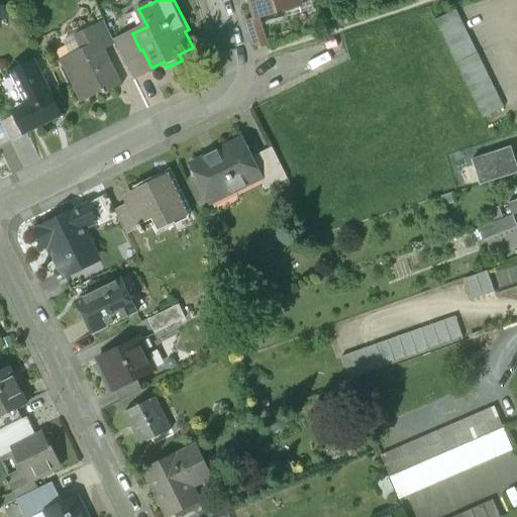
[(297,0),(251,0),(256,17),(299,5),(297,0)]
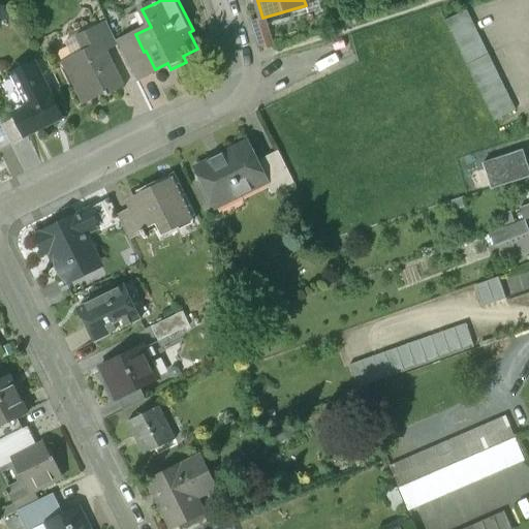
[(467,11),(445,22),(466,64),(488,54),(467,11)]
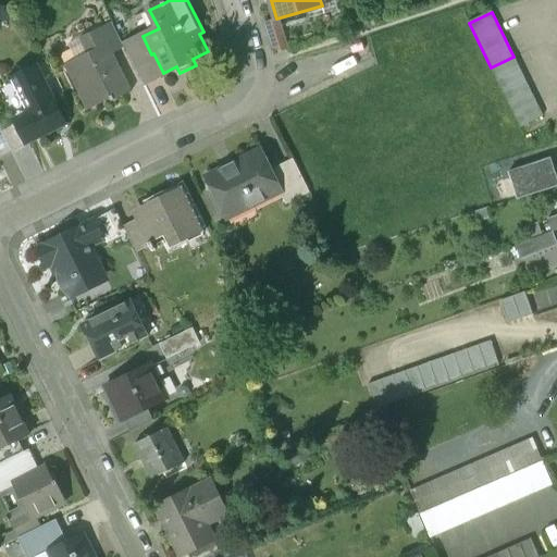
[(124,46),(112,22),(103,27),(115,52),(125,48),(124,46)]
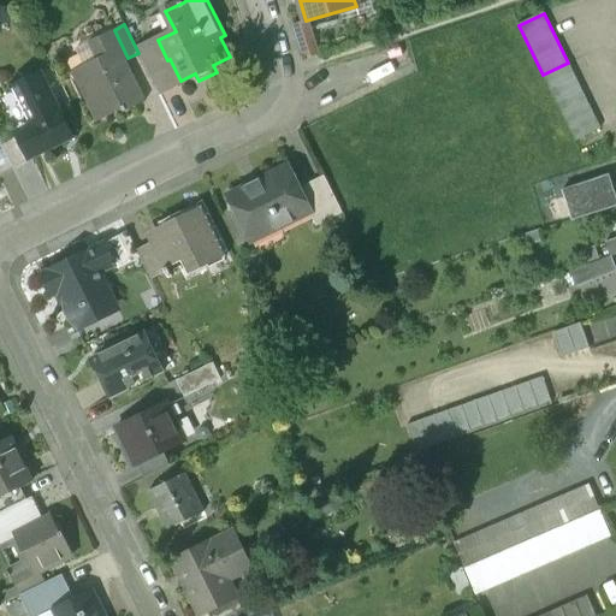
[(114,30),(92,41),(100,58),(73,71),(99,122),(125,110),(126,112),(149,100),(128,58),(114,30)]
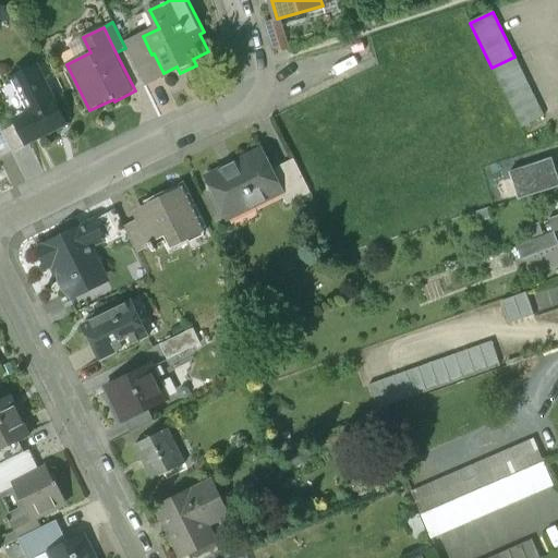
[(143,36),(124,46),(125,48),(144,86),(165,75),(164,73),(154,53),(152,55),(143,36)]
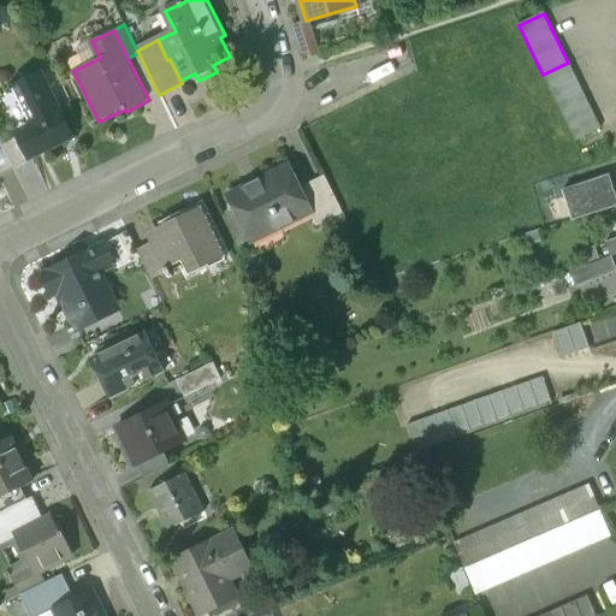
[(568,63),(543,75),(575,142),(600,129),(568,63)]
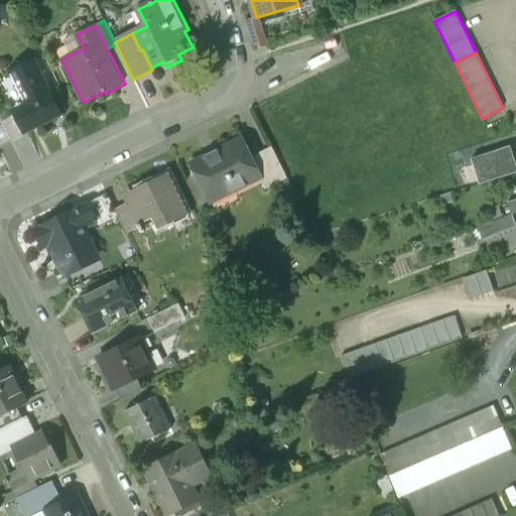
[(61,116),(34,61),(11,74),(29,110),(16,116),(25,134),(61,116)]
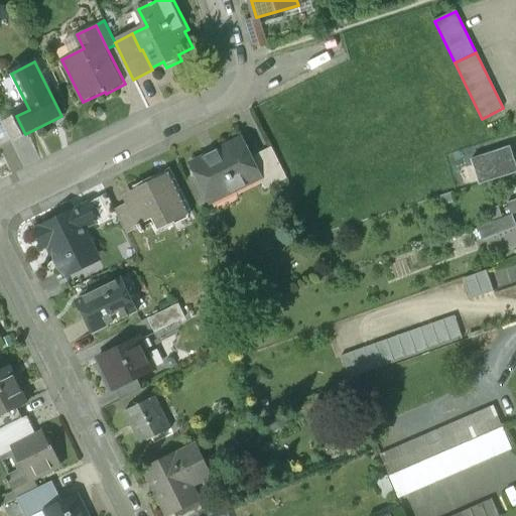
[(13,118),(3,123),(13,142),(23,137),(13,118)]
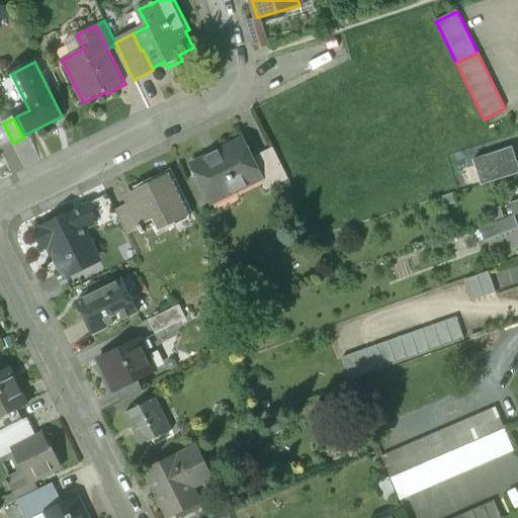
[(242,139),(191,163),(207,196),(233,183),(237,192),(262,180),(251,158),(242,139)]
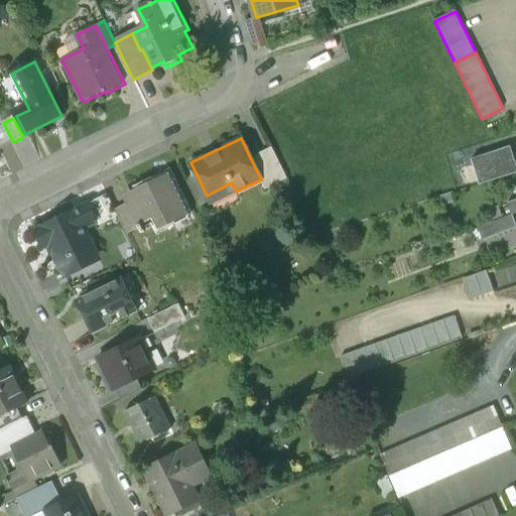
[(511,146),(472,159),(473,163),(466,166),(472,186),(515,172),(515,158),(515,159),(511,146)]
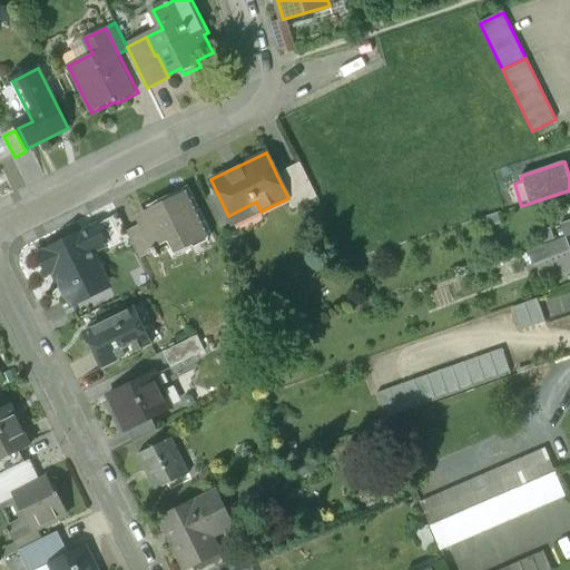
[(301,163),(276,174),(288,198),(294,208),(317,197),(301,163)]
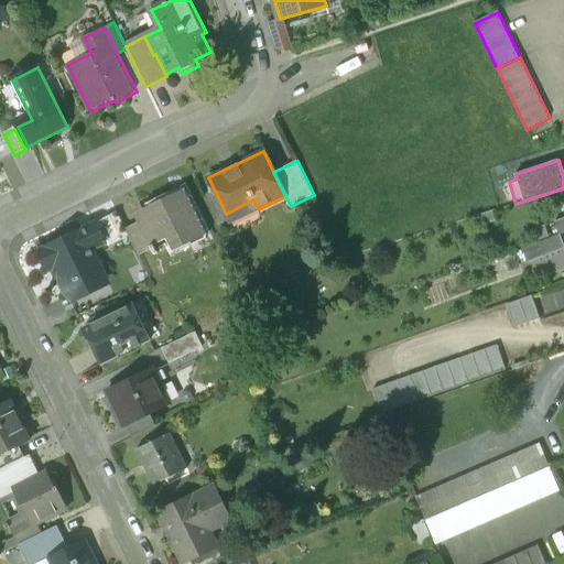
[(184,188),(150,205),(154,214),(138,223),(151,249),(153,252),(156,251),(153,245),(166,238),(173,251),(207,235),(184,188)]
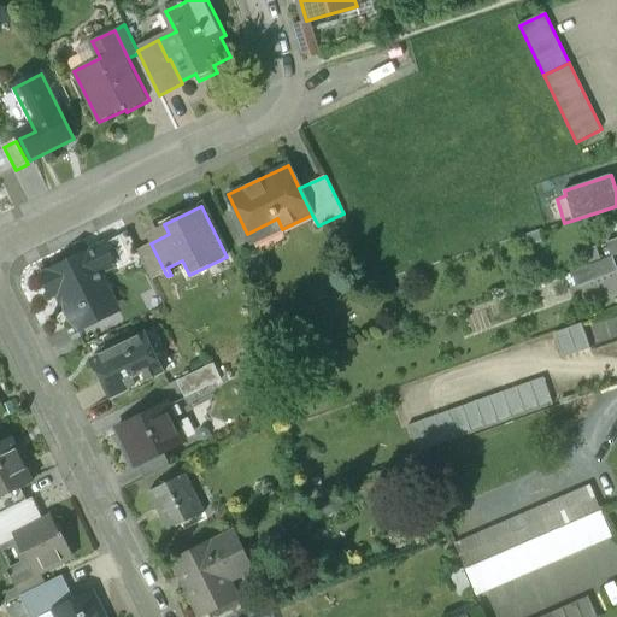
[(128,230),(104,242),(113,264),(117,269),(141,257),(137,251),(128,230)]
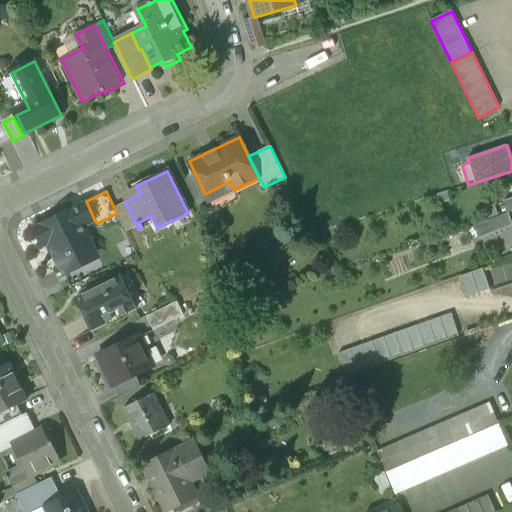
[(86,201),(33,228),(42,245),(48,242),(64,274),(79,267),(77,263),(97,252),(83,224),(94,219),(86,201)]
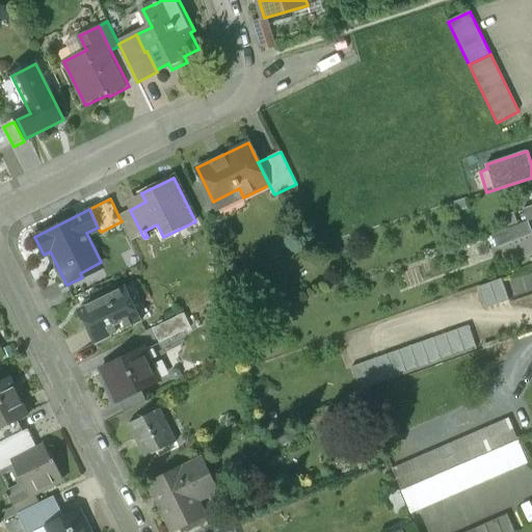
[(142,235),(130,210),(118,216),(122,221),(131,240),(142,235)]
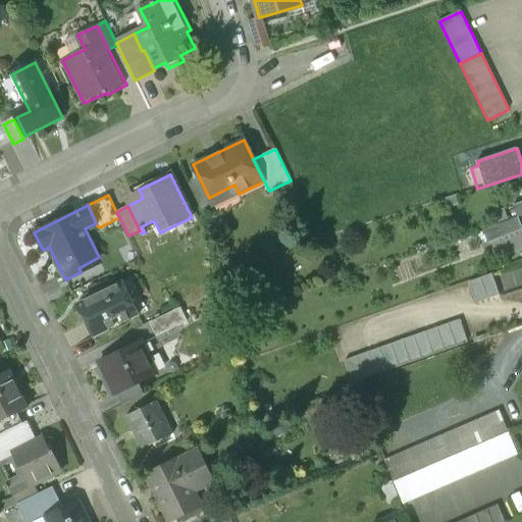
[(518,217),(483,230),(488,243),(521,229),(521,227),(518,217)]
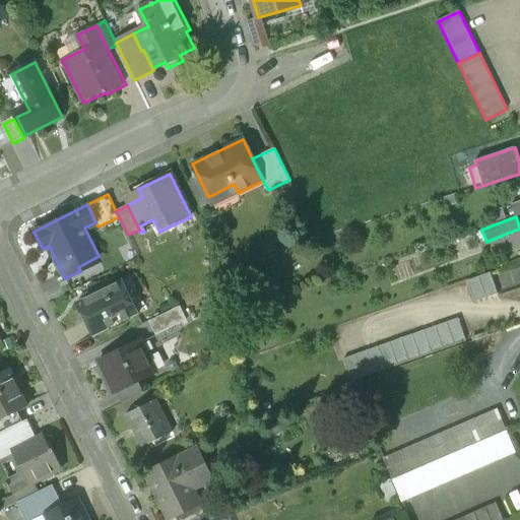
[(475,300),(499,290),(491,269),(467,278),(475,300)]
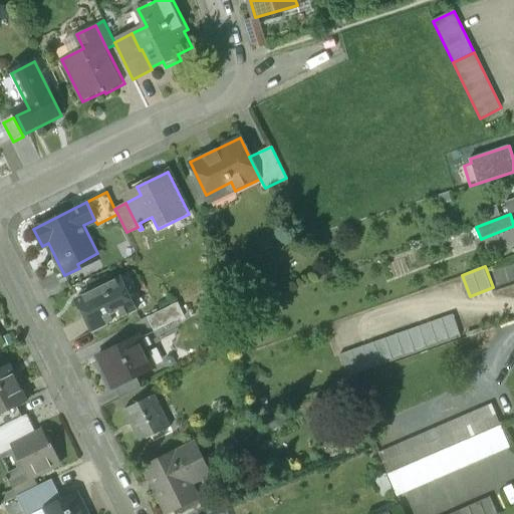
[(118,277),(75,299),(91,331),(135,309),(118,277)]
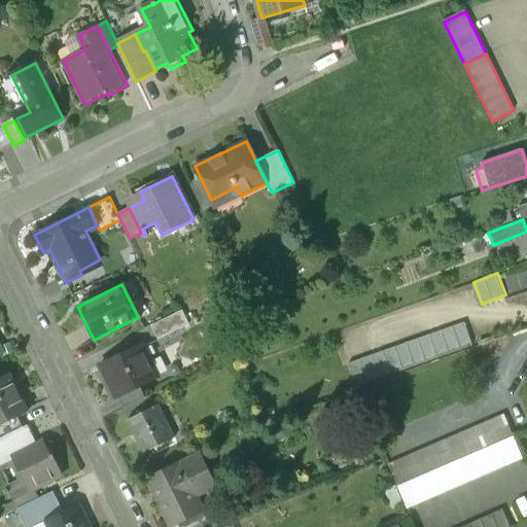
[(181,311),(152,324),(160,338),(187,324),(181,311)]
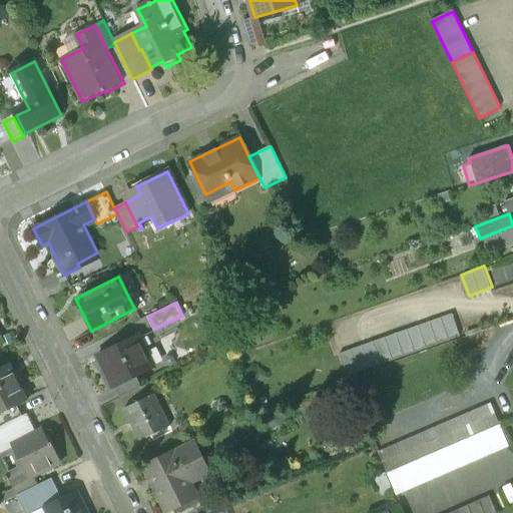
[(454,312),(339,349),(347,373),(462,336),(454,312)]
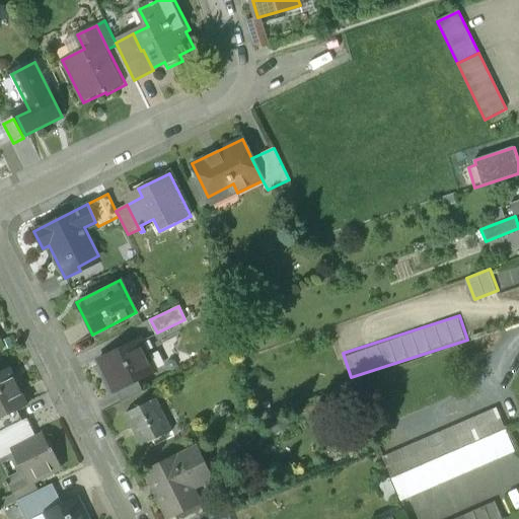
[(138,339),(97,359),(114,391),(155,371),(138,339)]
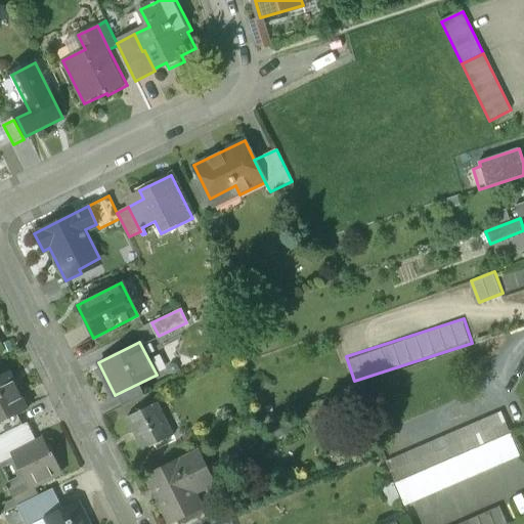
[(7,373),(0,376),(0,422),(16,415),(27,409),(7,373)]
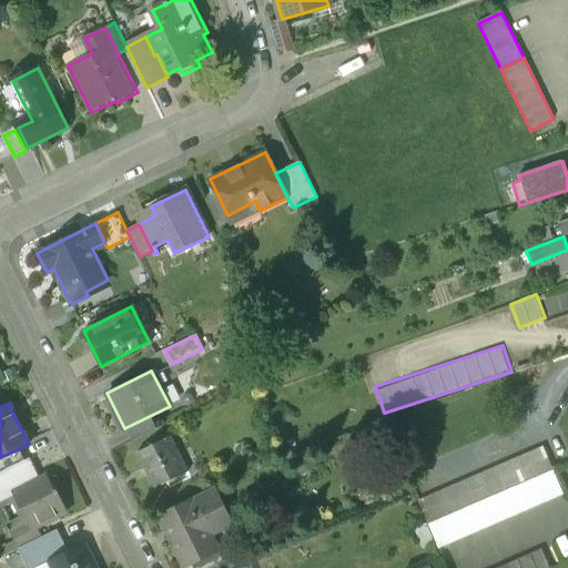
[(170,435),(137,452),(154,487),(188,472),(170,435)]
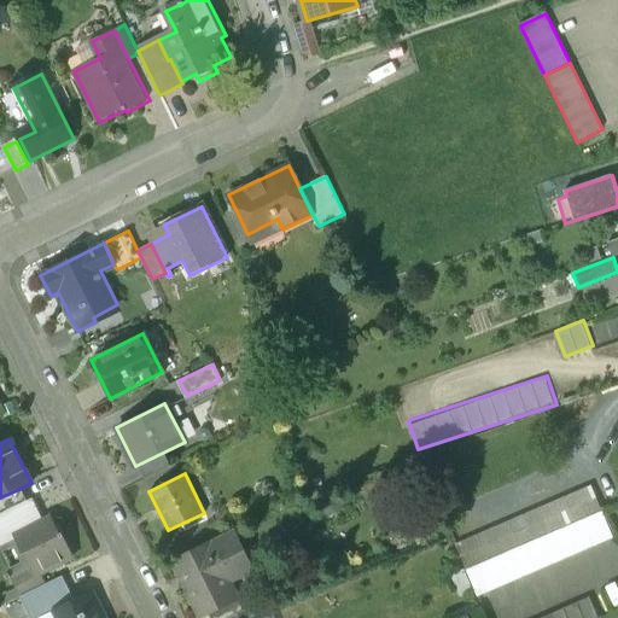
[(593,485),(455,544),(466,570),(604,511),(593,485)]
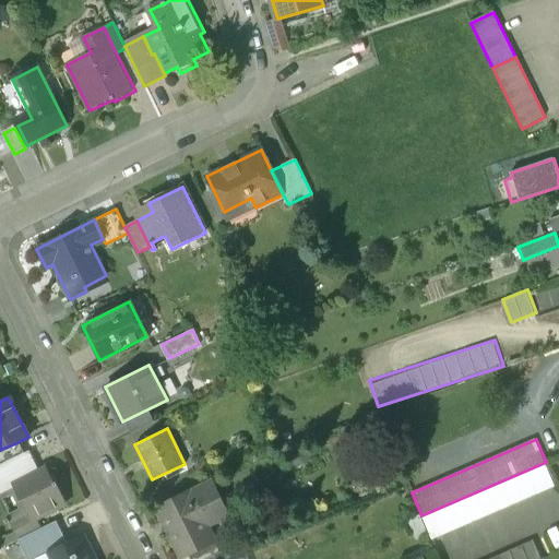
[(0,450),(0,465),(23,454),(18,442),(0,450)]
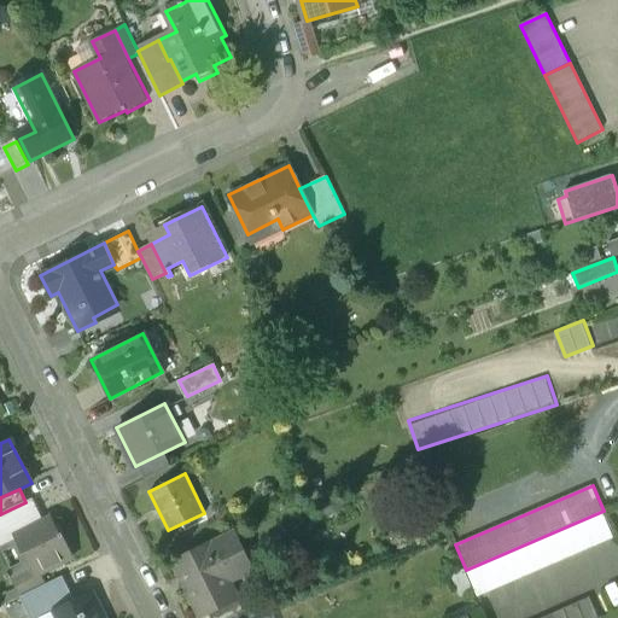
[(0,514),(0,544),(15,538),(13,536),(42,522),(31,500),(25,502),(0,514)]
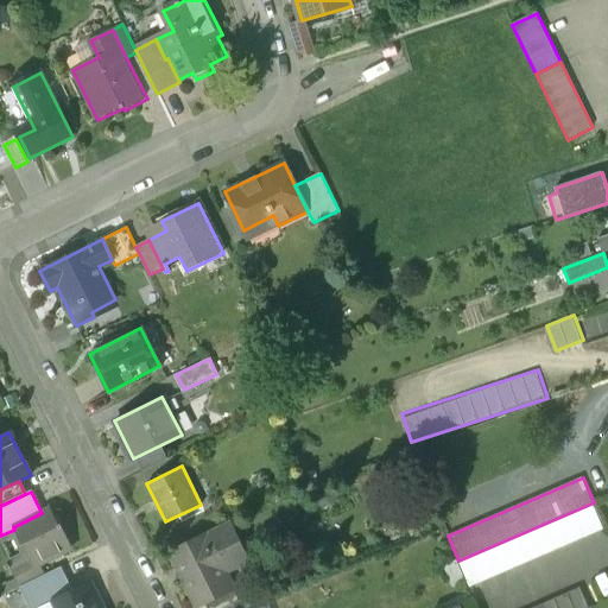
[(42,513),(13,527),(14,530),(31,563),(32,564),(38,562),(71,545),(61,524),(58,525),(50,508),(42,513)]
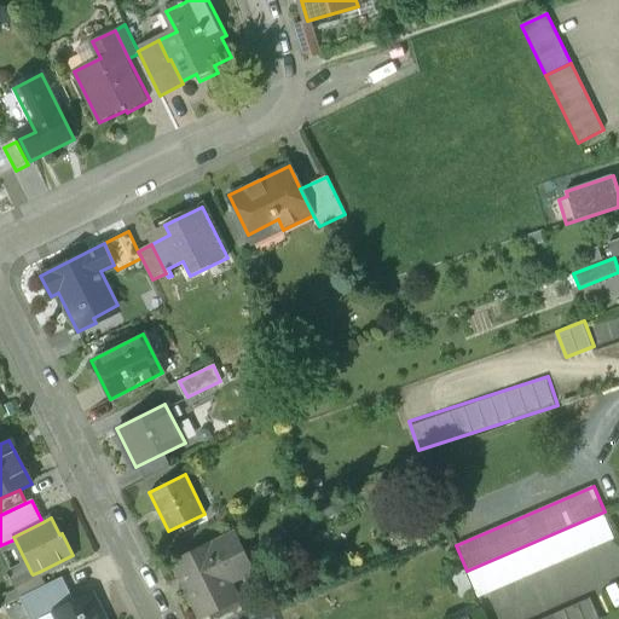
[(233,533),(173,563),(200,617),(235,600),(237,599),(229,582),(252,571),(233,533)]
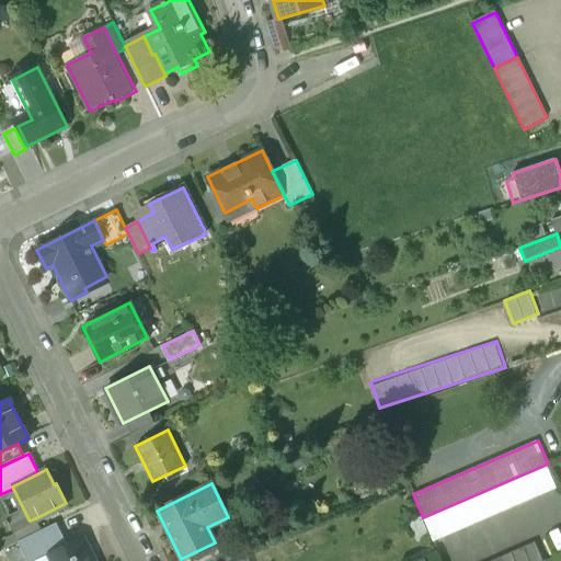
[(29,519),(11,528),(18,542),(42,530),(35,518),(30,521),(29,519)]
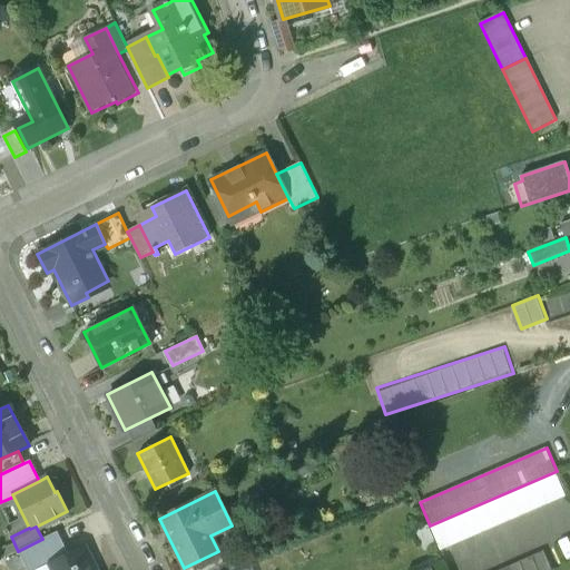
[(56,531),(42,539),(18,551),(27,569),(35,569),(52,561),(67,554),(56,531)]
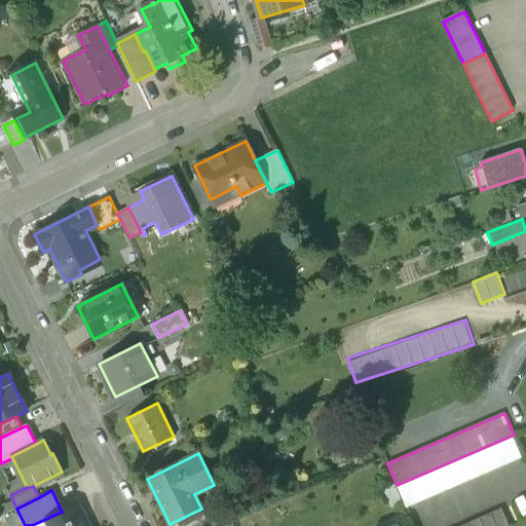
[(62,512),(48,518),(51,525),(87,525),(77,504),(62,512)]
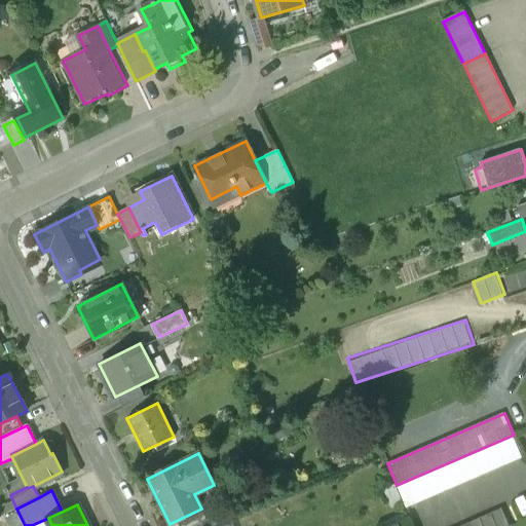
[(510,525),(502,508),(459,525),(510,525)]
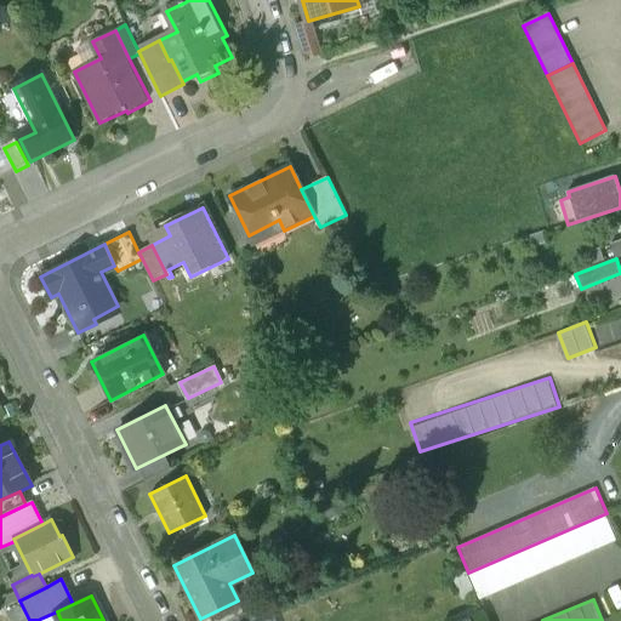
[(235,602),(208,615),(210,620),(229,620),(239,616),(243,615),(235,602)]
